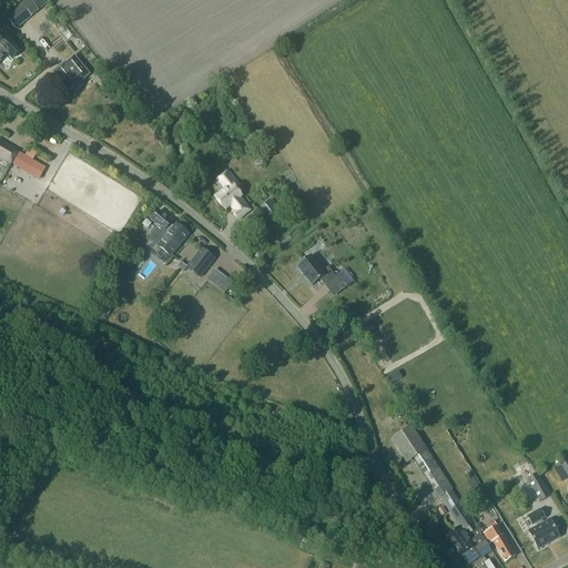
[(6,17),(17,30),(32,17),(21,4),(6,17)]
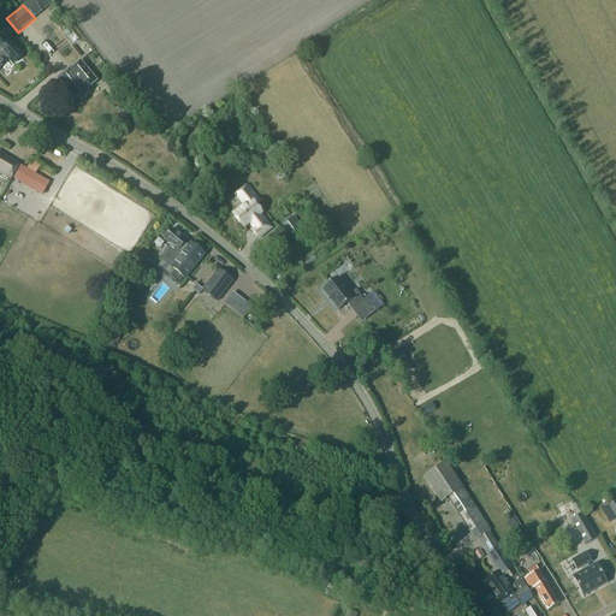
[(0,28),(0,35),(5,40),(13,33),(6,23),(0,28)]
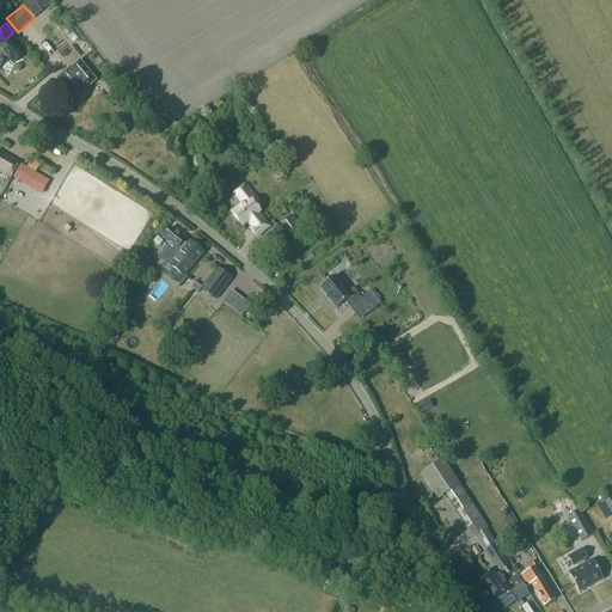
[(7,56),(17,49),(8,41),(0,48),(0,67),(10,59),(7,56)]
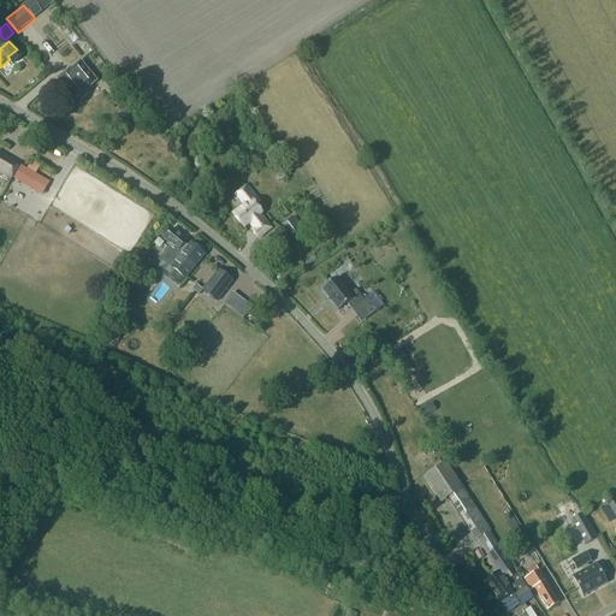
[(87,92),(95,86),(90,78),(92,77),(81,64),(59,81),(76,101),(78,99),(82,102),(90,96),(87,92)]
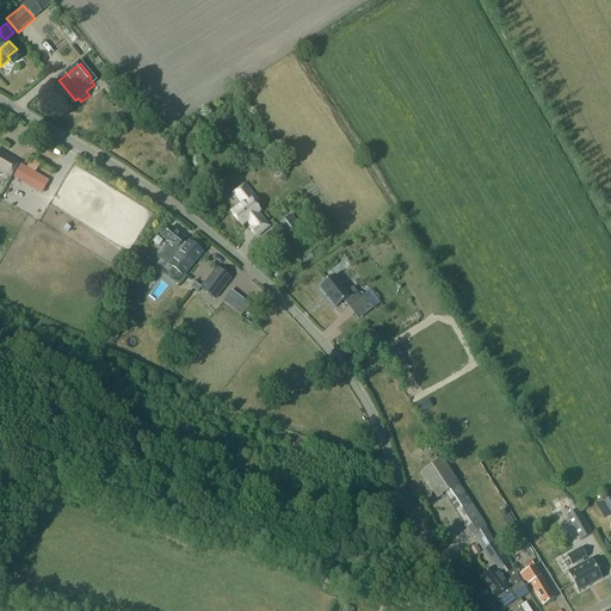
[(119,90),(110,96),(117,105),(127,98),(119,90)]
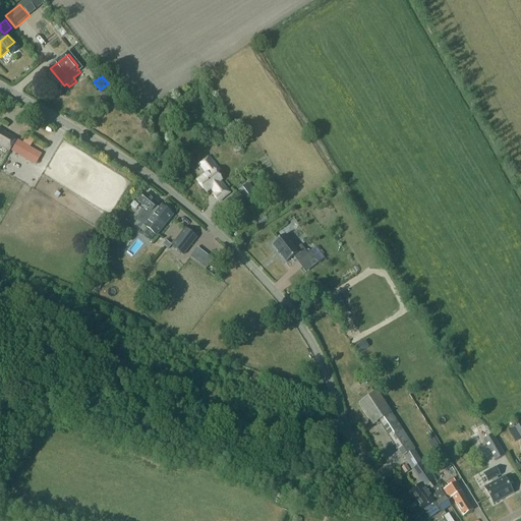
[(0,143),(9,150),(15,139),(3,132),(4,131),(0,128),(0,143)]
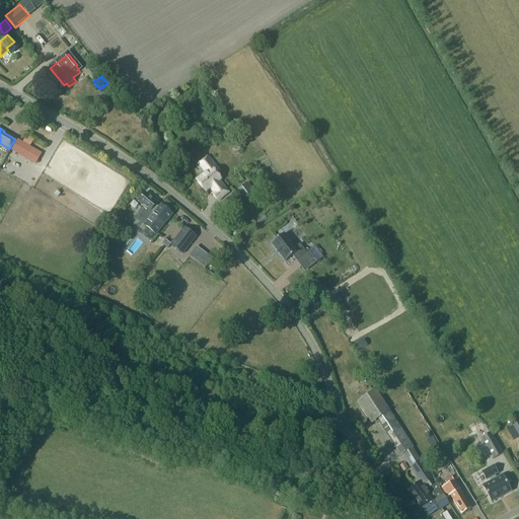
[(17,140),(11,150),(35,164),(42,154),(17,140)]
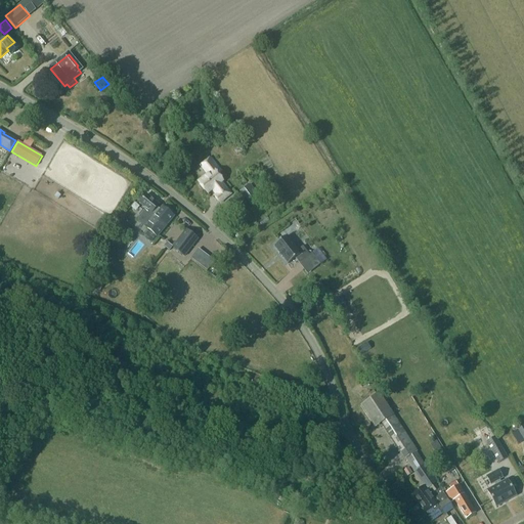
[(214,197),(219,204),(230,194),(221,183),(223,181),(217,175),(221,172),(210,158),(202,164),(210,173),(204,178),(204,177),(202,179),(202,180),(198,183),(207,194),(213,189),(217,194),(214,197)]
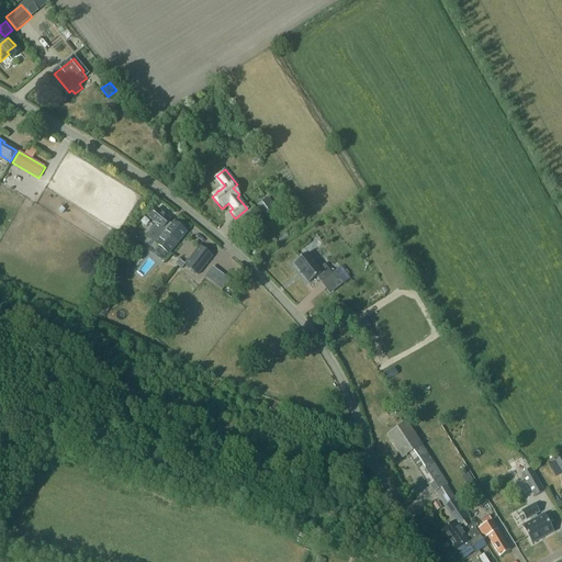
[(255,204),(267,217),(274,211),(262,198),(255,204)]
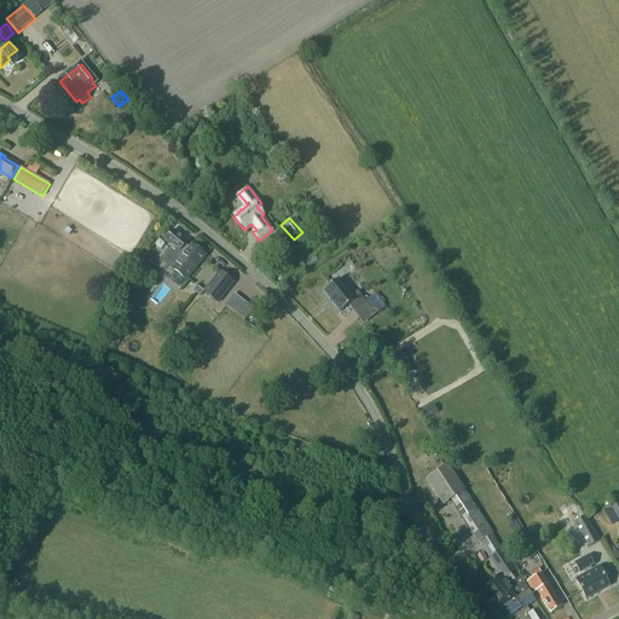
[(185,244),(187,241),(173,229),(163,239),(173,247),(169,250),(167,254),(166,256),(166,259),(166,261),(168,264),(173,267),(186,278),(204,254),(192,244),(190,247),(185,244)]
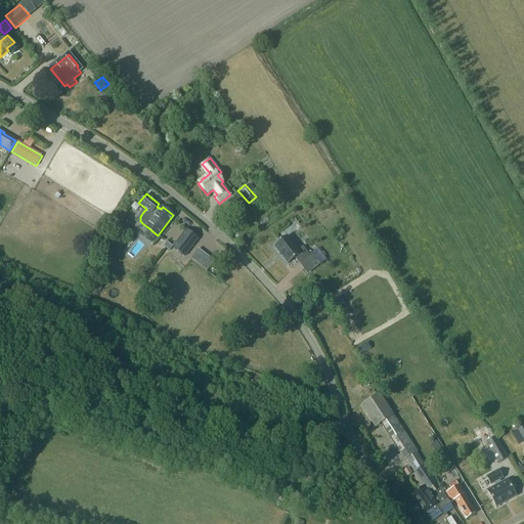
[(199,237),(186,228),(173,246),(185,255),(199,237)]
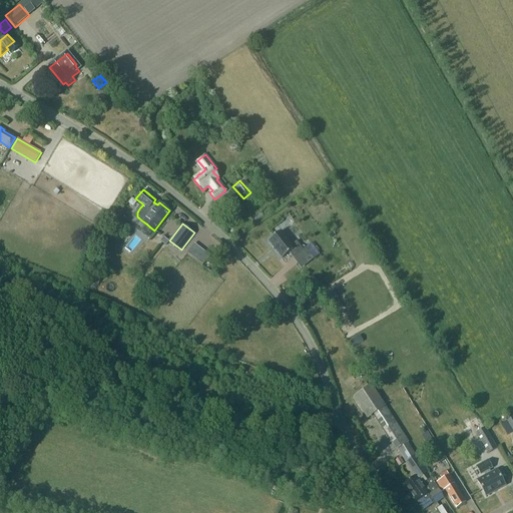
[(300,245),(295,248),(281,231),(268,241),(274,247),(273,248),(276,252),(277,251),(282,259),(290,252),(294,258),(303,250),(300,245)]
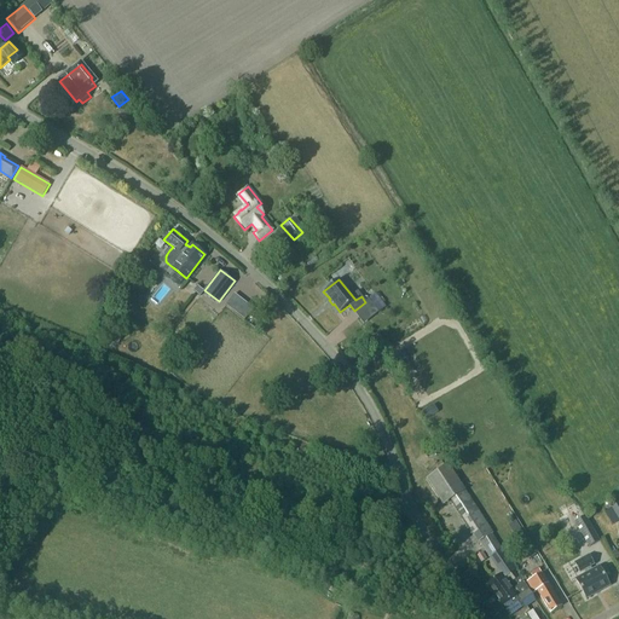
[(478,543),(479,542),(489,557),(502,549),(492,533),(466,491),(467,490),(449,464),(426,480),(444,505),(451,501),(478,543)]
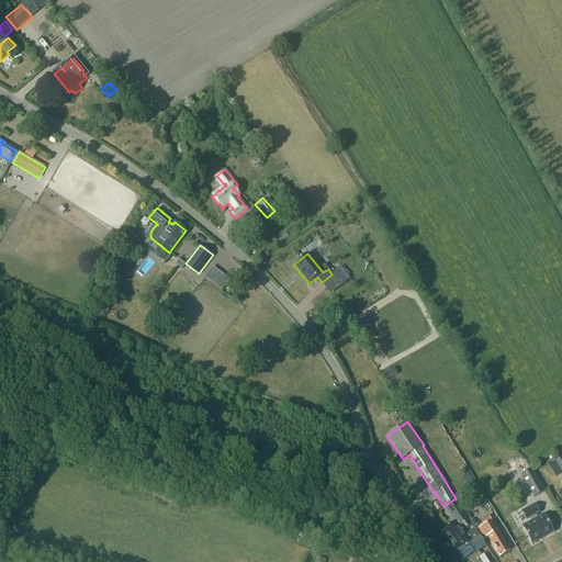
[(544,492),(531,469),(521,474),(535,497),(544,492)]
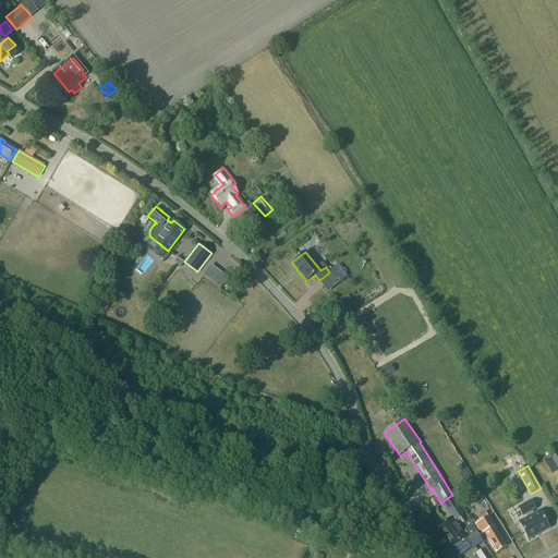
[(470,492),(477,505),(484,499),(476,487),(470,492)]
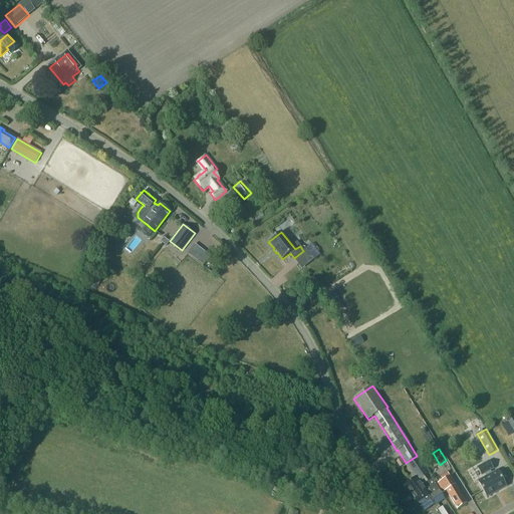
[(478,481),(487,497),(506,486),(497,470),(492,473),(490,470),(493,469),(489,461),(477,468),(481,475),(485,473),(486,476),(478,481)]
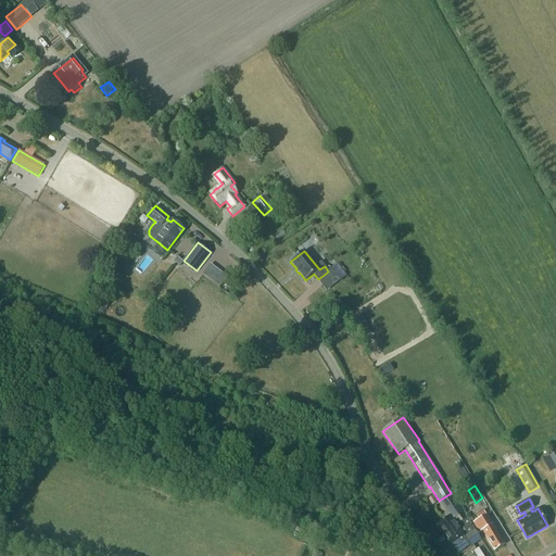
[(437,525),(444,535),(466,520),(462,514),(452,519),(450,516),(437,525)]
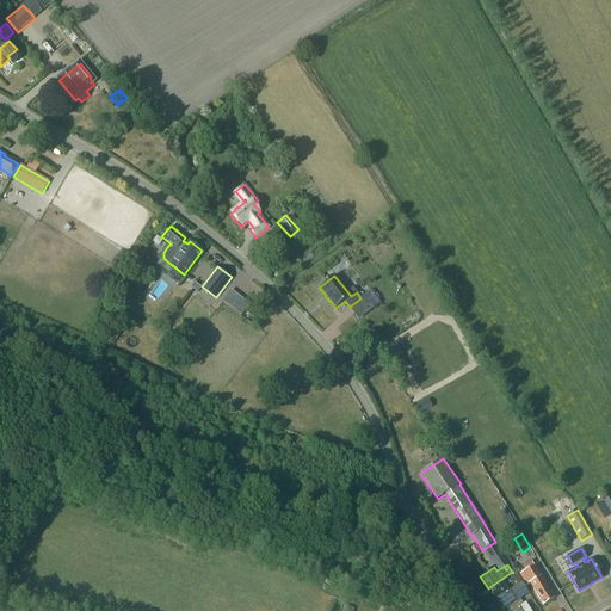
[(530,582),(534,588),(543,604),(543,605),(555,598),(555,597),(554,597),(544,581),(541,576),(535,566),(520,574),(526,585),(530,582)]
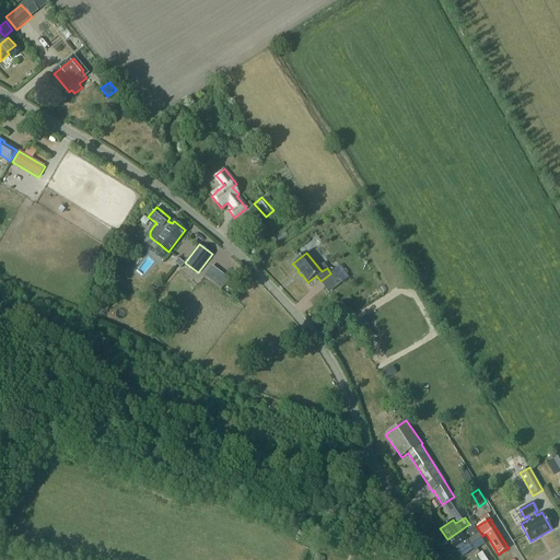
[(469,524),(447,539),(454,549),(455,549),(461,558),(473,549),(474,551),(485,544),(471,522),(469,524)]
